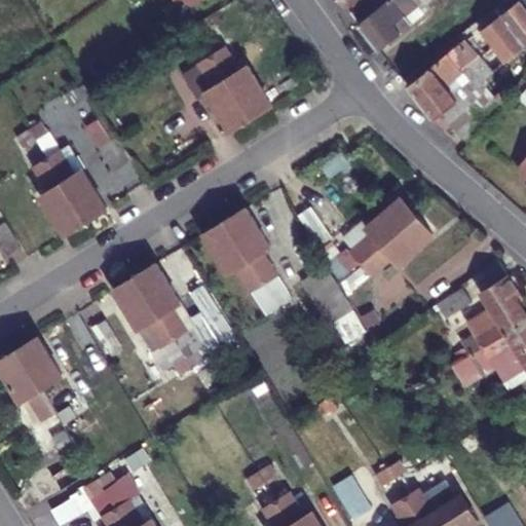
[(340,0),(347,8),(357,0),(340,0)]
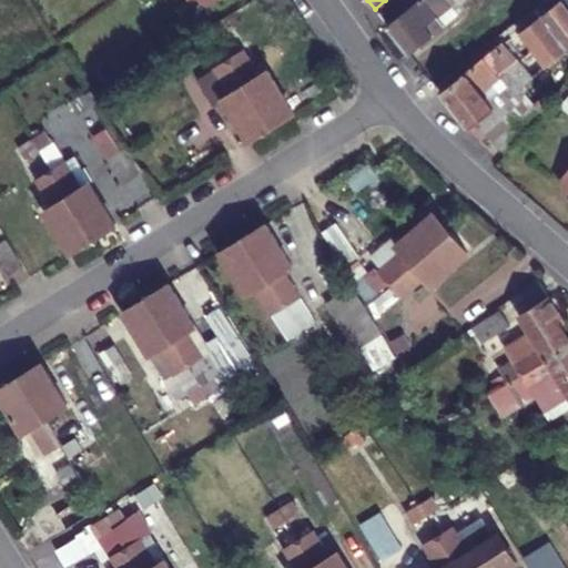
[(415,0),(386,23),(409,52),(458,13),(447,0),(415,0)]
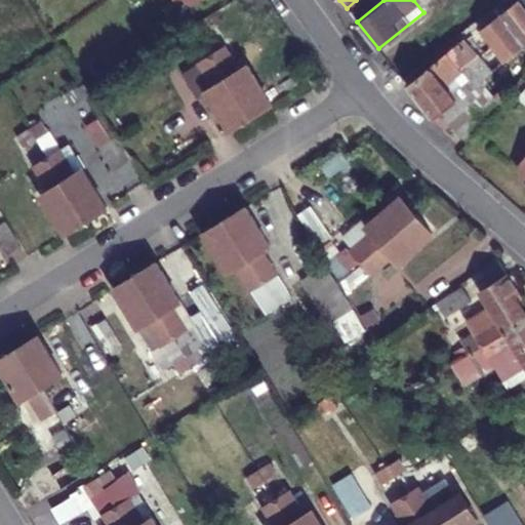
[(524,45),(524,6),(520,0),(512,0),(498,11),(524,46),(524,45)]
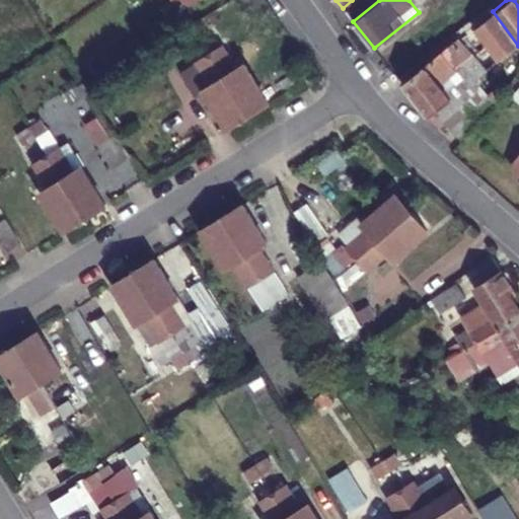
[(493,11),(472,27),(499,62),(518,46),(493,11)]
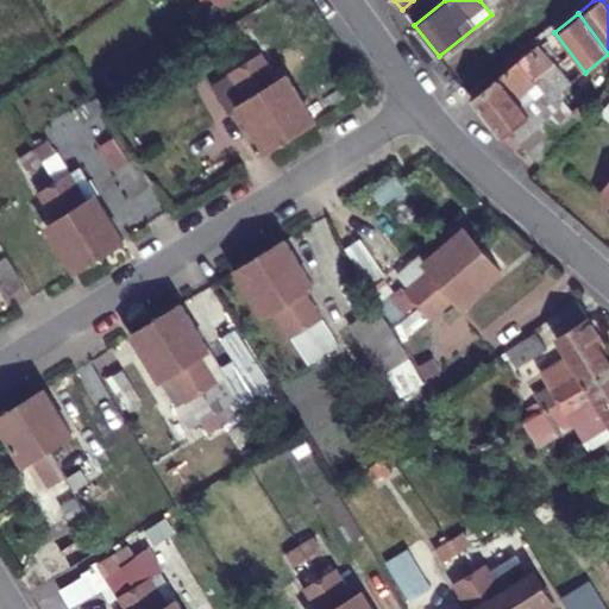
[(239,20),(225,29),(234,44),(249,35),(239,20)]
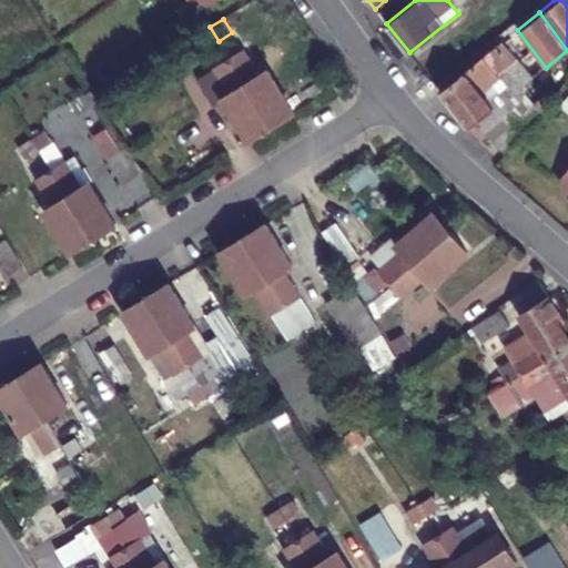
[(469,128),(519,88),(531,79),(503,41),(440,90),(469,128)]
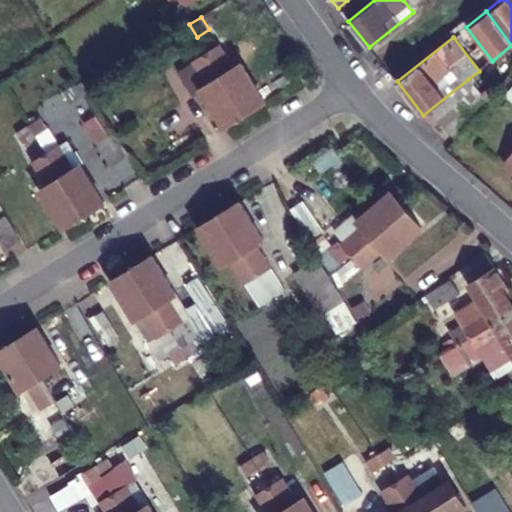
[(206,52),(244,114),(265,101),(240,62),(234,66),(220,43),(206,52)]
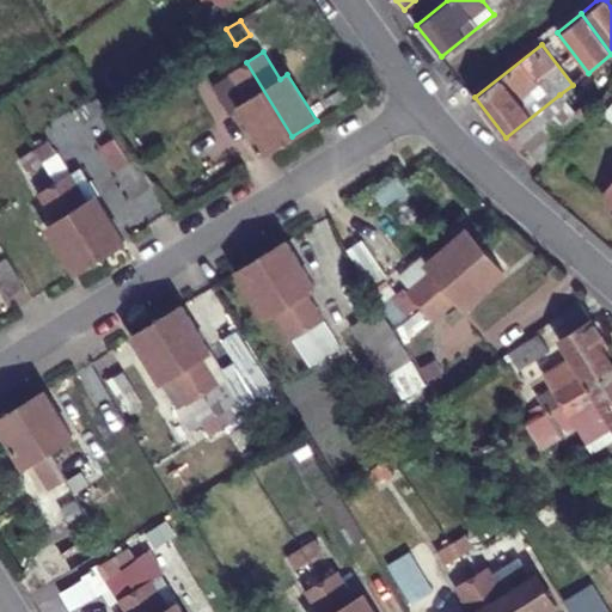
[(268,151),(292,136),(246,62),(231,72),(248,101),(239,105),(268,151)]
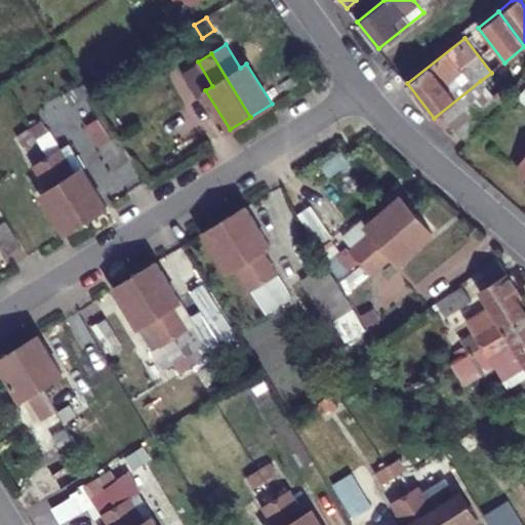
[(449,125),(467,143),(469,139),(497,106),(480,81),(434,118),(443,130),(449,125)]
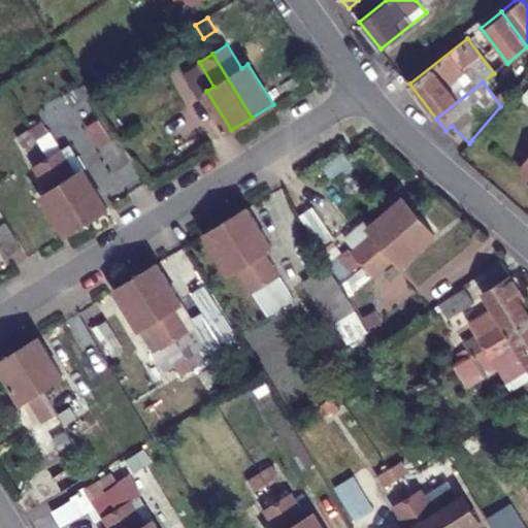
[(31,130),(37,140),(46,135),(40,124),(31,130)]
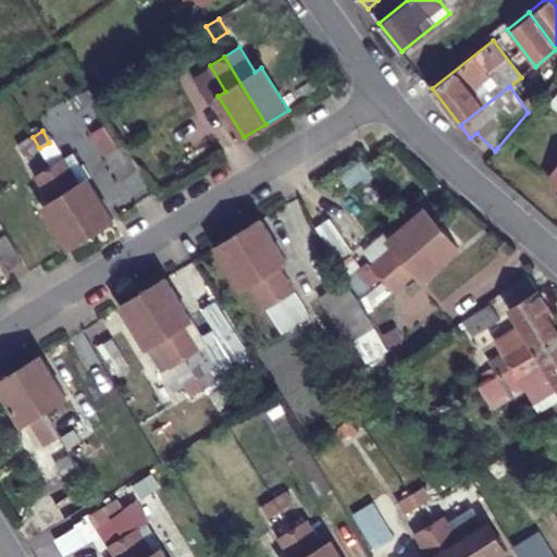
[(38,149),(39,148),(33,137),(31,137),(19,145),(26,157),(38,149)]
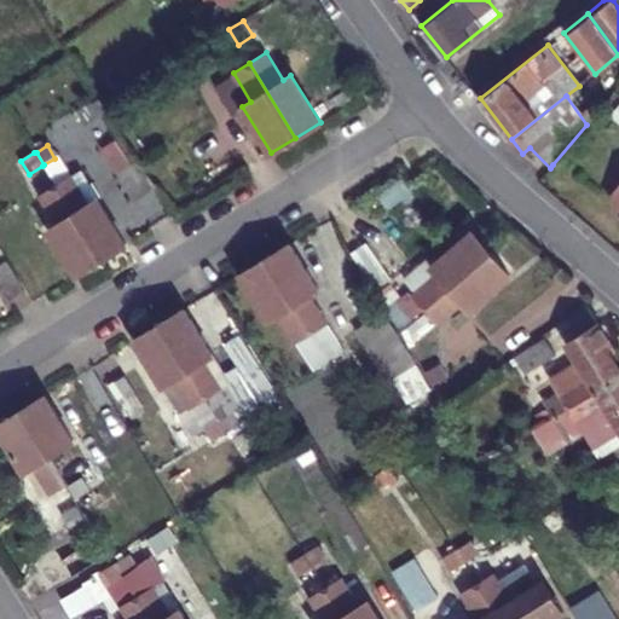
[(70,174),(55,185),(99,259),(126,243),(96,197),(88,202),(70,174)]
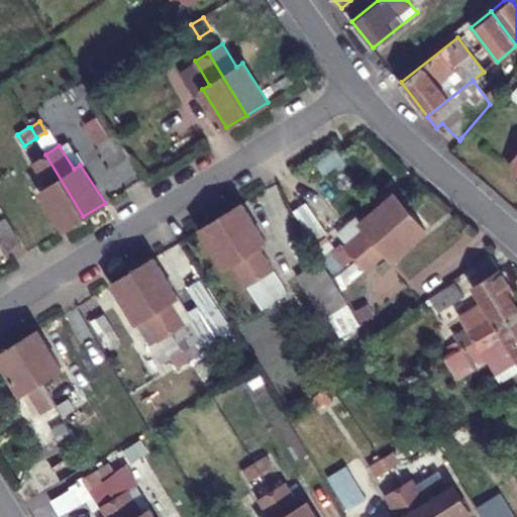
[(516,152),(508,164),(516,171),(516,152)]
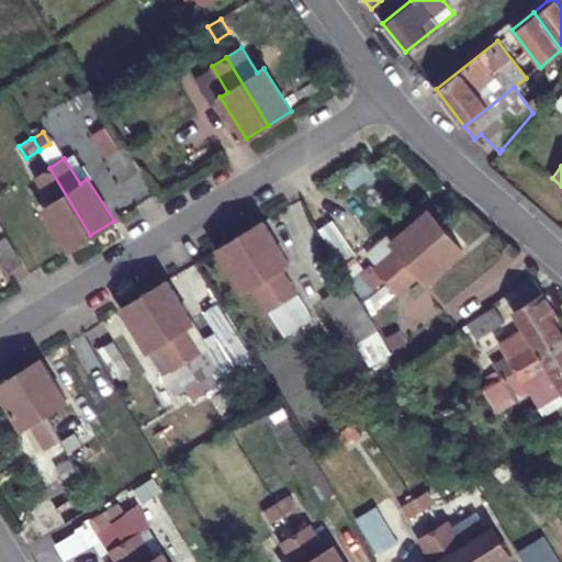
[(68,249),(90,235),(49,168),(33,178),(49,203),(43,208),(68,249)]
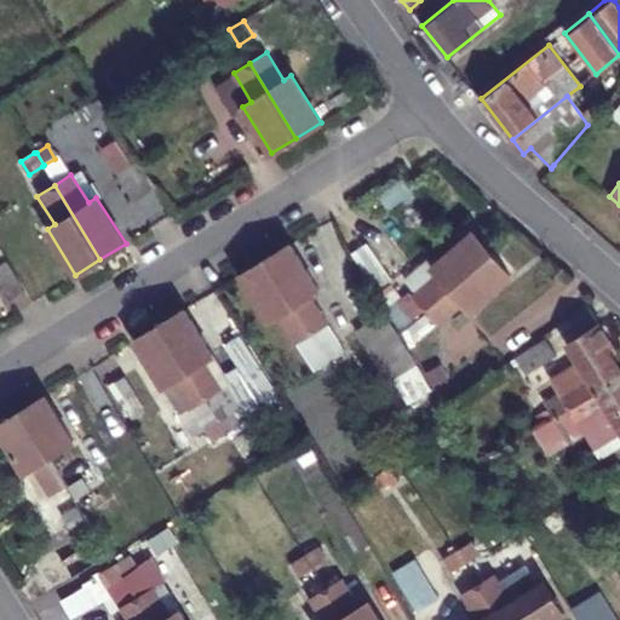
[(417,299),(429,311),(493,254),(474,234),(435,269),(441,277),(417,299)]
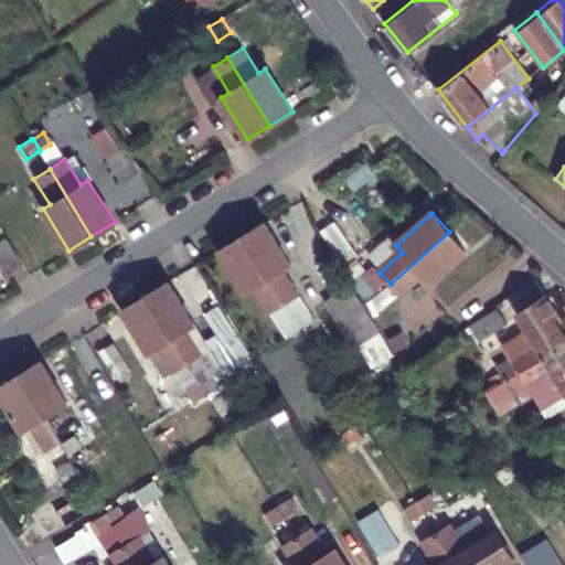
[(242,236),(284,301),(297,294),(280,267),(288,263),(263,223),(242,236)]
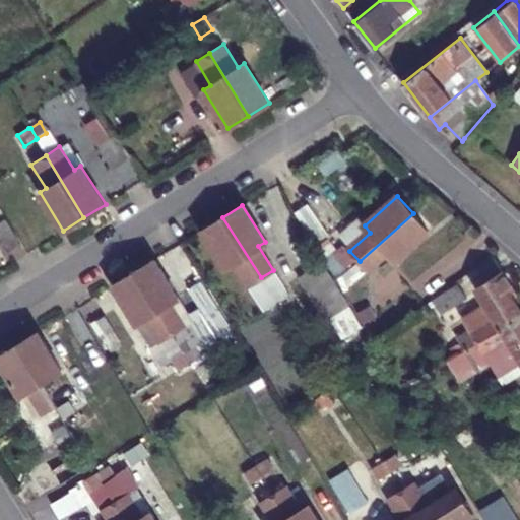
[(315,242),(331,232),(320,213),(303,224),(315,242)]
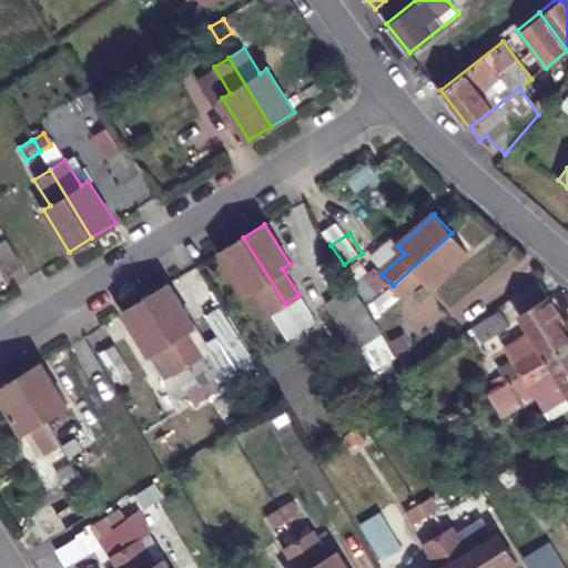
[(469,253),(452,233),(393,285),(404,298),(427,277),(433,285),(469,253)]
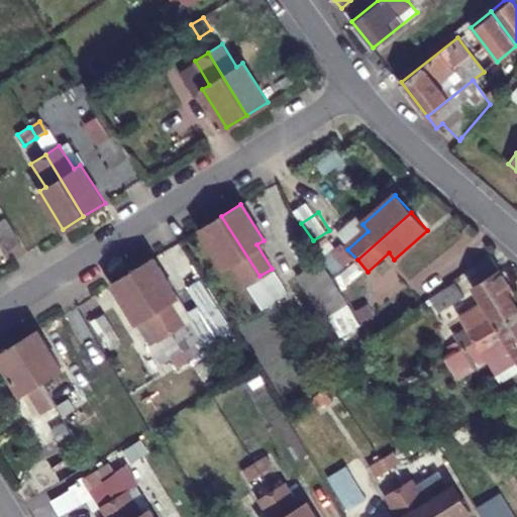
[(245,285),(260,276),(221,216),(201,229),(223,265),(229,262),(245,285)]
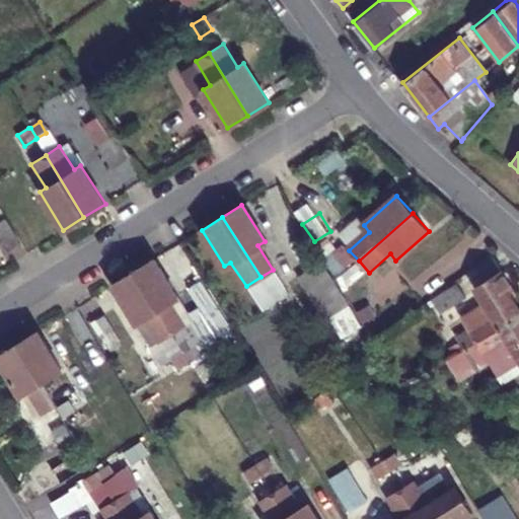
[(325,258),(337,251),(330,240),(318,247),(325,258)]
